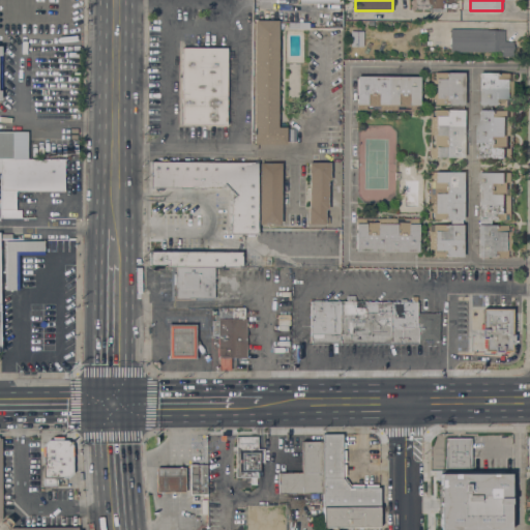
[(277,127),(286,127),(286,144),(254,144),(255,21),(256,21),(278,21),(277,127)]
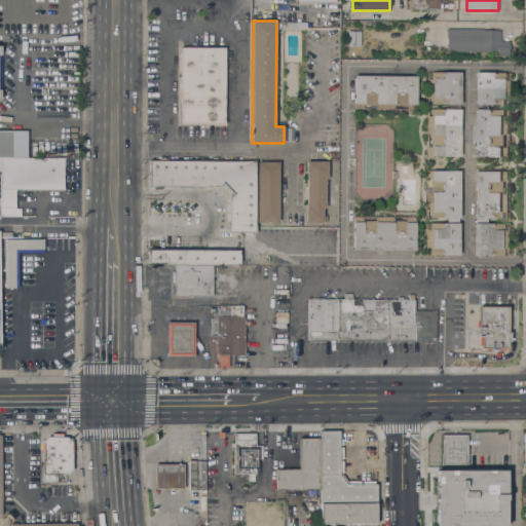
[(447,29),(483,29),(483,30),(500,30),(500,41),(510,41),(509,57),(496,57),(496,50),(483,50),(483,51),(447,51),(447,29)]
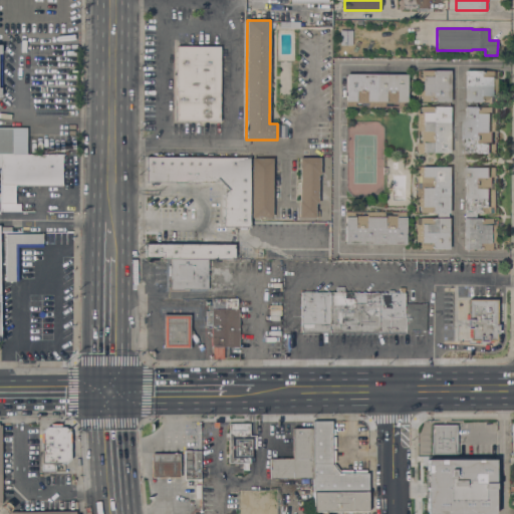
[(351,45),(339,45),(339,30),(351,30),(351,45)]
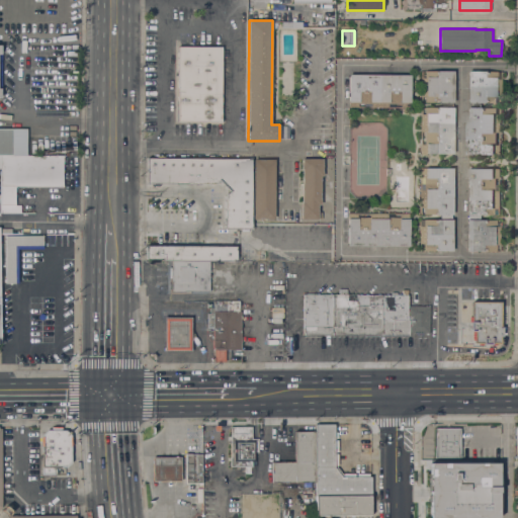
[(221,121),(177,121),(178,47),(222,47),(221,121)]
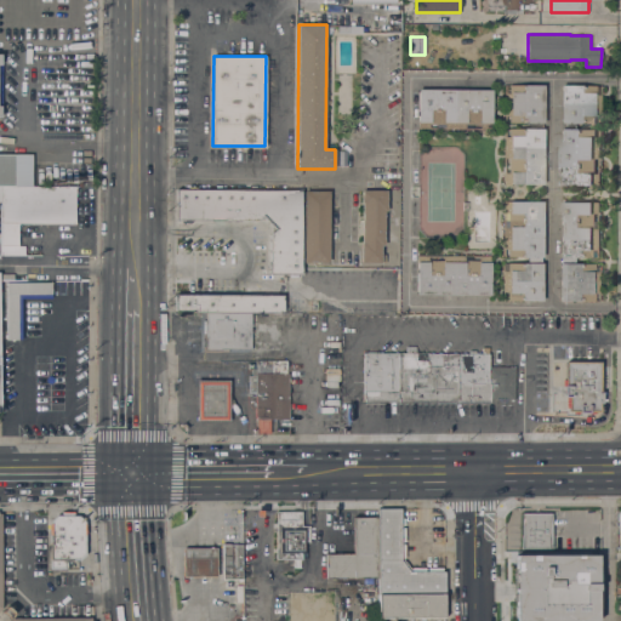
[(543,85),(543,123),(542,123),(542,129),(543,129),(543,184),(503,184),(503,129),(529,129),(529,123),(505,123),(505,85),(543,85)]
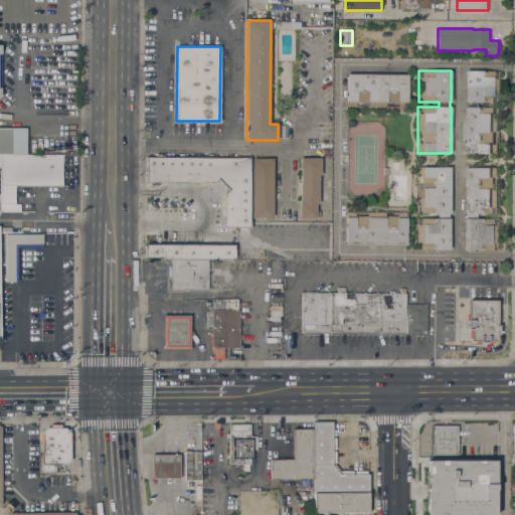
[(498,153),(465,153),(465,107),(467,107),(467,102),(465,102),(466,70),(498,70),(498,103),(478,102),(478,107),(498,107),(498,153)]
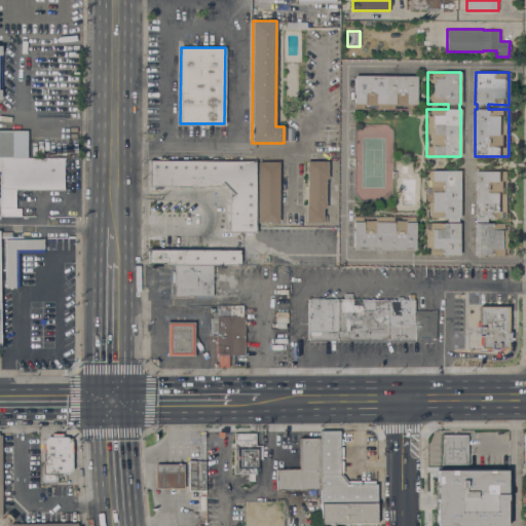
[(415,110),(376,109),(353,109),(353,75),(416,76),(416,104),(415,104),(415,110)]
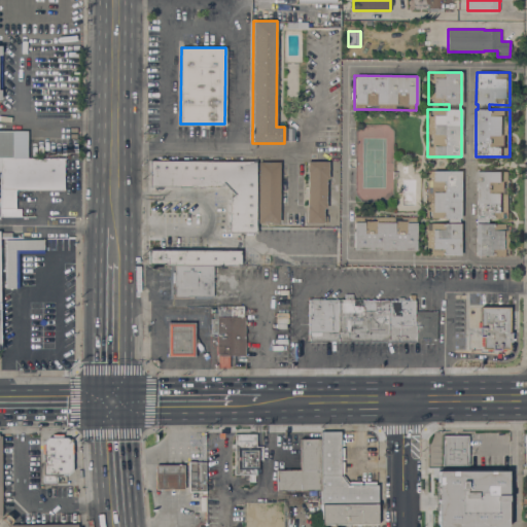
[(64,160),(63,190),(15,189),(15,209),(21,209),(21,216),(5,216),(0,216),(0,131),(28,131),(27,160),(64,160)]
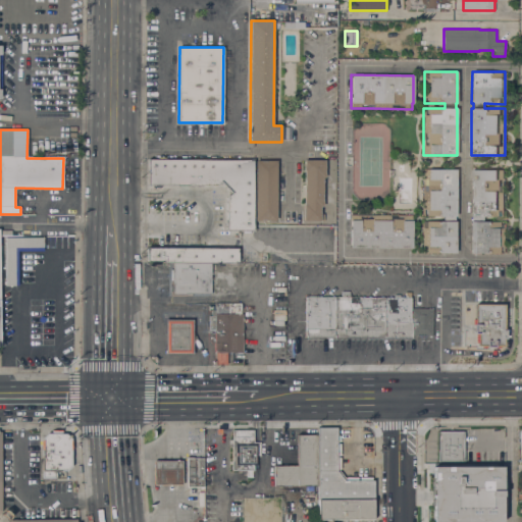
[(162,262),(147,262),(147,261),(147,248),(148,186),(148,159),(254,160),(253,224),(335,225),(335,264),(286,263),(233,263),(211,263),(162,262)]
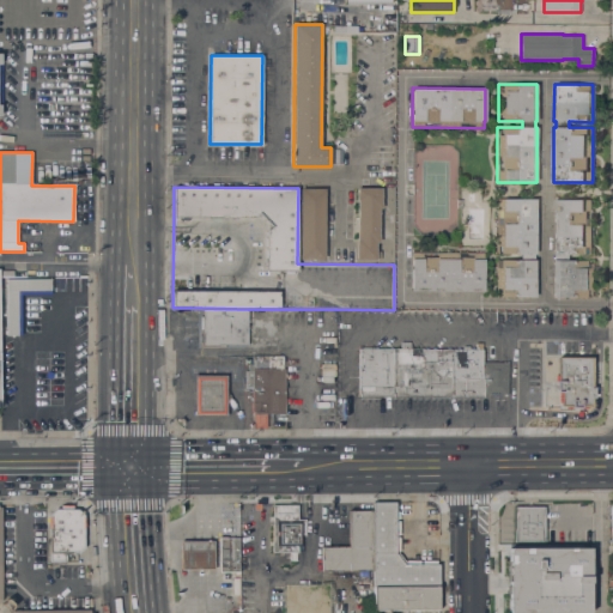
[(299,188),(325,188),(325,260),(299,259),(299,188)]
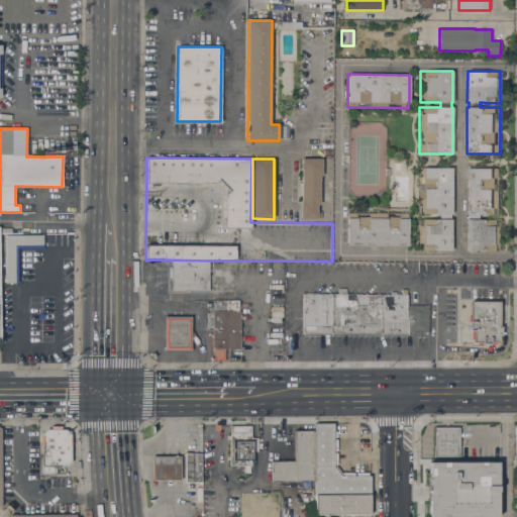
[(322,159),(322,176),(320,176),(320,204),(317,204),(317,212),(321,212),(321,219),(300,218),(301,202),(302,169),(301,169),(301,159),(322,159)]
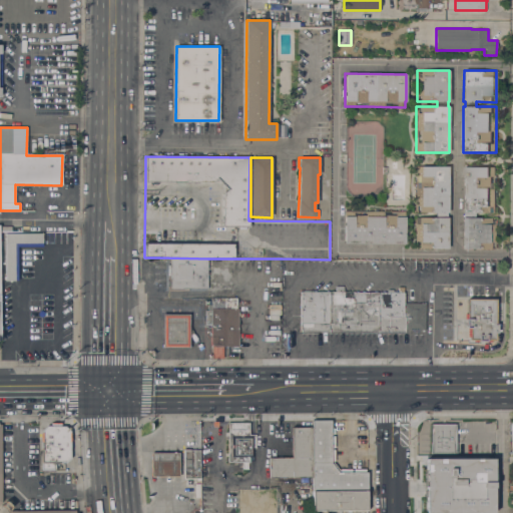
[(419,248),(419,241),(415,241),(415,217),(436,217),(436,212),(416,212),(416,166),(448,166),(448,212),(447,212),(447,217),(448,217),(448,248),(419,248)]
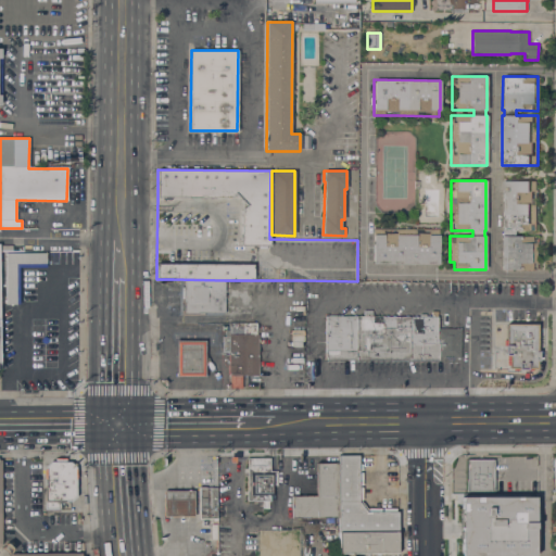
[(532,270),(501,269),(502,236),(503,236),(503,230),(501,230),(502,180),(536,180),(536,231),(535,231),(535,230),(515,230),(515,236),(536,236),(536,263),(535,263),(535,268),(532,268),(532,270)]
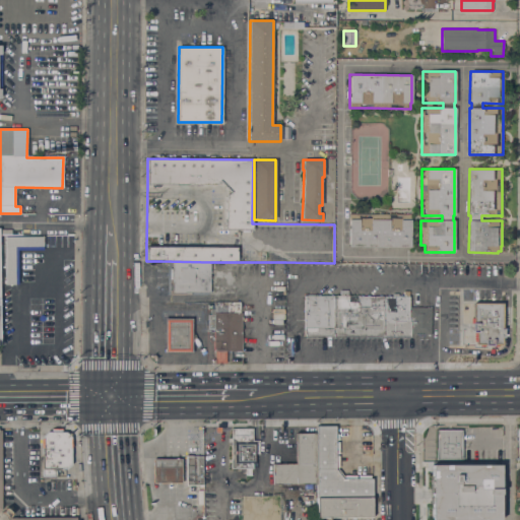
[(410,215),(410,248),(348,247),(349,218),(360,219),(360,217),(372,217),(372,214),(410,215)]
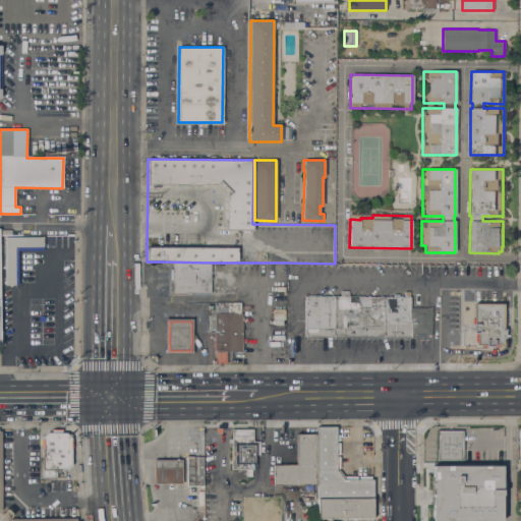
[(0,230),(11,230),(11,235),(1,235),(1,348),(0,348),(0,230)]
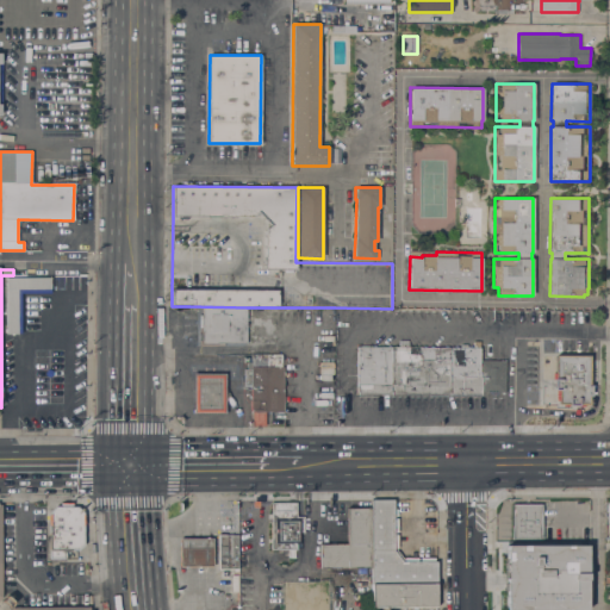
[(51,292),(51,293),(22,293),(22,334),(19,334),(19,336),(7,336),(7,334),(6,334),(6,332),(5,332),(5,329),(6,329),(6,285),(5,285),(5,282),(6,282),(6,278),(51,278),(51,280),(53,280),(53,292),(51,292)]
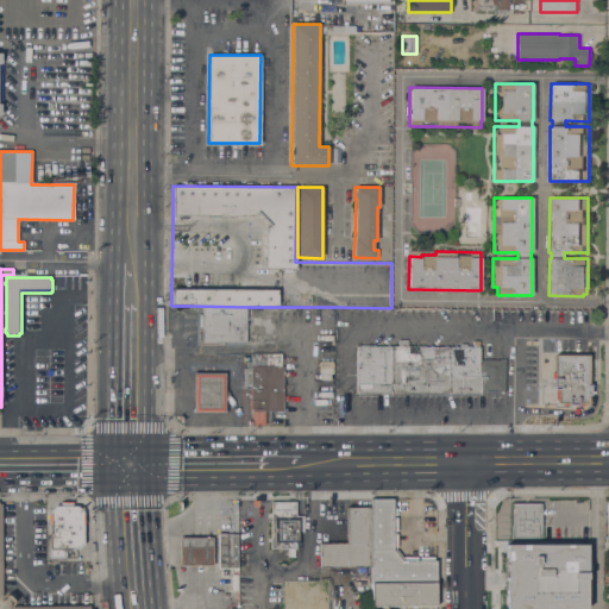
[(246,307),(246,343),(224,343),(224,345),(199,345),(199,314),(202,314),(202,306),(246,307)]
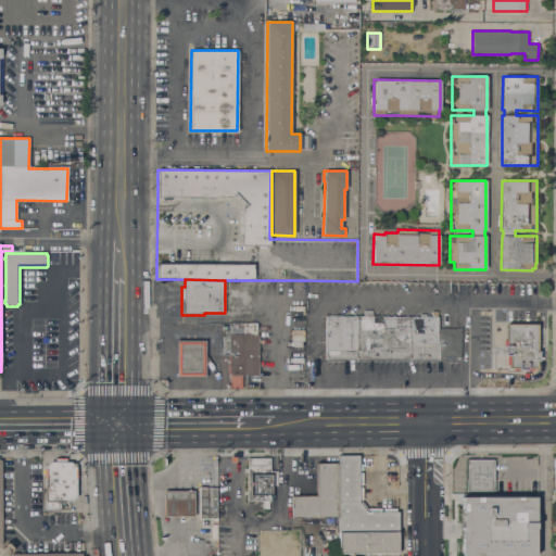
[(325,359),(325,316),(363,316),(364,310),(371,310),(371,316),(438,317),(438,328),(460,328),(460,357),(454,357),(453,361),(447,359),(446,357),(439,357),(439,362),(325,359)]
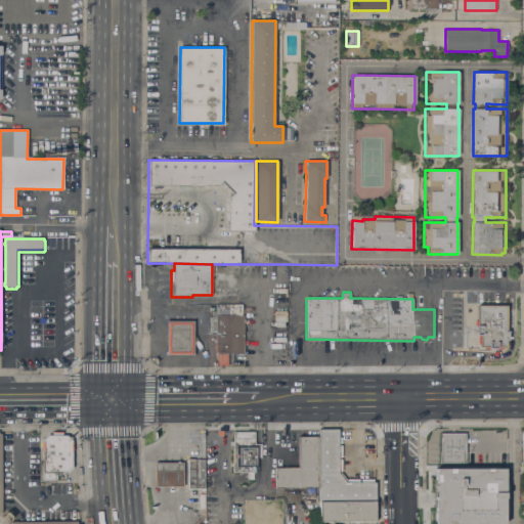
[(215,304),(242,305),(242,314),(244,314),(244,354),(215,354),(215,332),(215,317),(215,311),(215,304)]
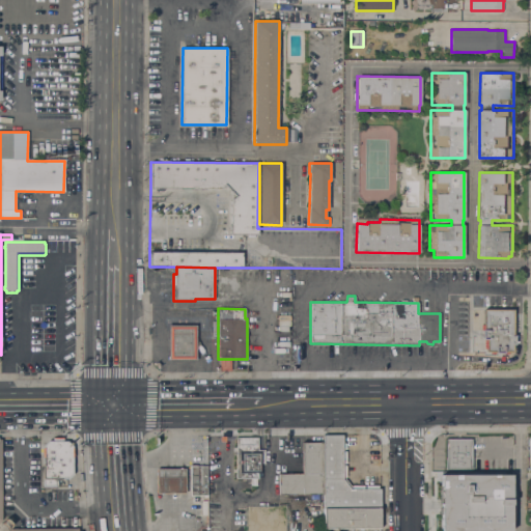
[(513,309),(513,335),(514,335),(514,337),(516,337),(516,341),(514,341),(514,344),(513,344),(513,352),(509,352),(509,354),(503,354),(503,353),(495,353),(495,354),(490,354),(490,352),(485,352),(486,348),(484,348),(484,340),(482,340),(482,330),(481,330),(481,325),(482,325),(482,309),(513,309)]
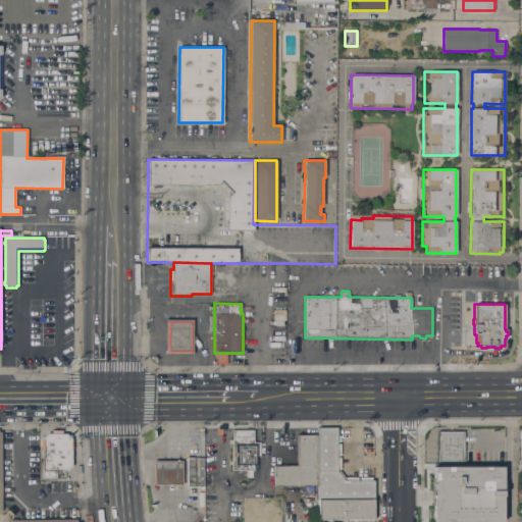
[(193,354),(165,354),(165,319),(193,319),(193,354)]
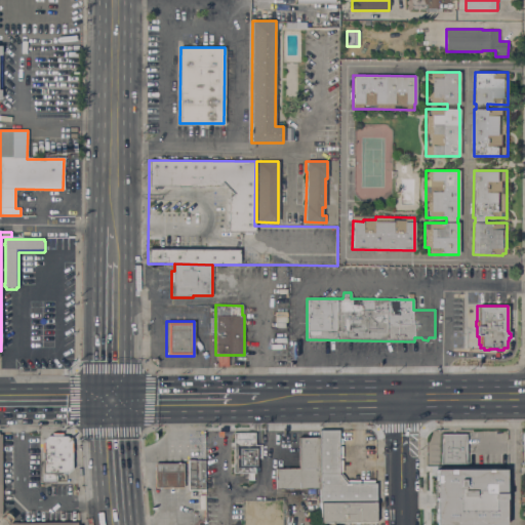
[(319,432),(338,432),(338,438),(341,438),(341,444),(338,444),(338,446),(341,446),(341,458),(338,457),(338,460),(341,460),(341,472),(338,472),(338,473),(340,473),(347,481),(346,482),(346,483),(348,483),(348,480),(360,480),(360,483),(361,483),(362,480),(373,480),(373,483),(375,483),(375,503),(320,503),(319,488),(319,437),(319,432)]
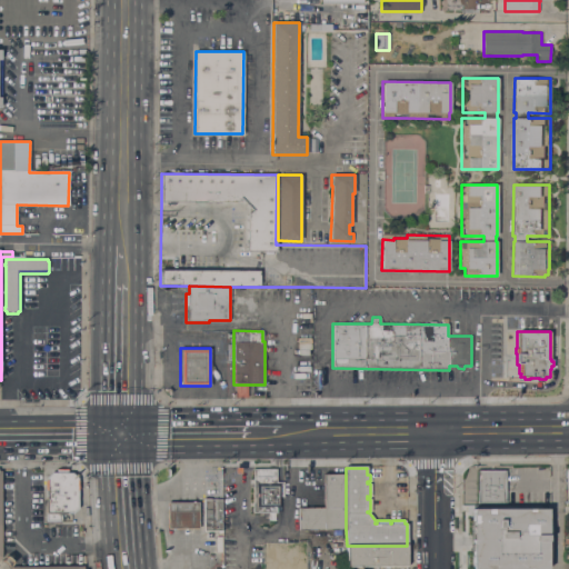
[(277,469),(277,481),(283,481),(283,497),(280,497),(280,507),(277,507),(277,512),(275,512),(275,520),(269,520),(269,512),(252,512),(252,502),(253,502),(253,469),(277,469)]
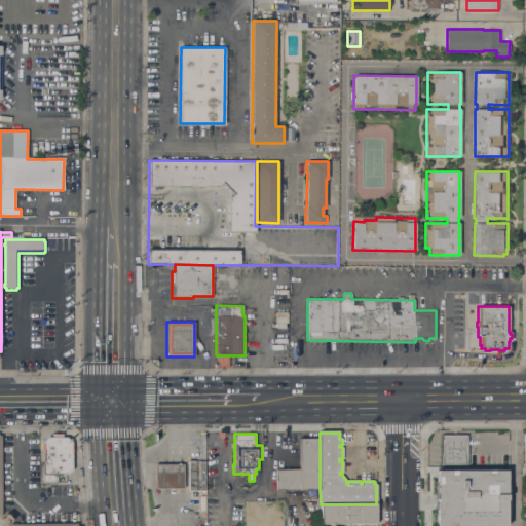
[(0,519),(6,513),(12,519),(4,525),(7,525),(10,523),(77,523),(77,525),(0,525),(0,435),(1,435),(2,514),(0,516),(0,519)]
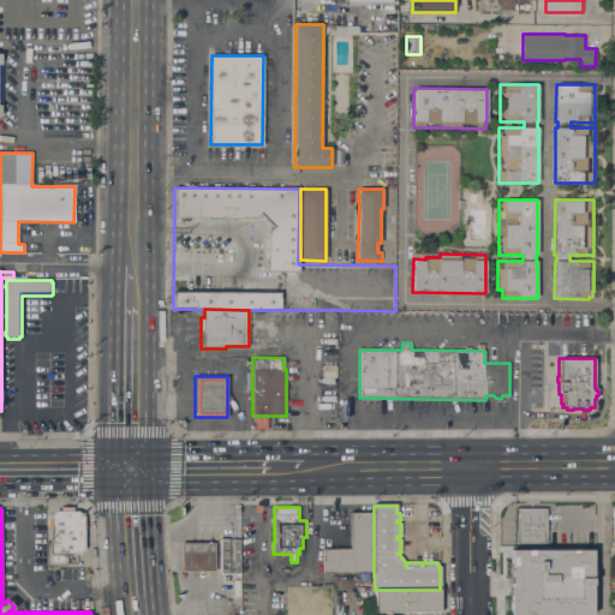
[(517,508),(547,508),(547,543),(517,543),(517,508)]
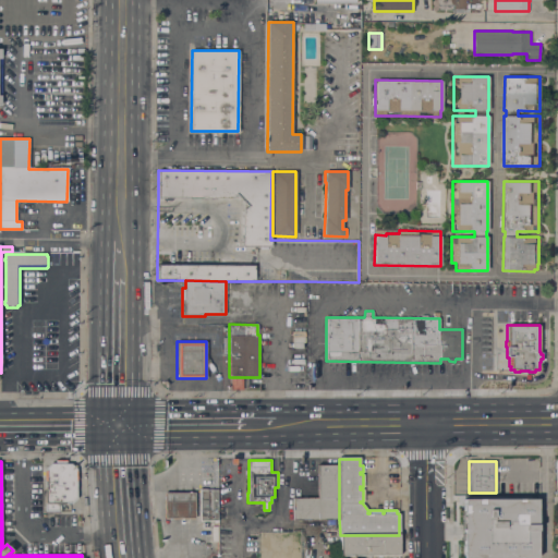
[(77,498),(72,504),(59,504),(59,511),(46,511),(45,469),(50,463),(71,463),(76,469),(77,498)]
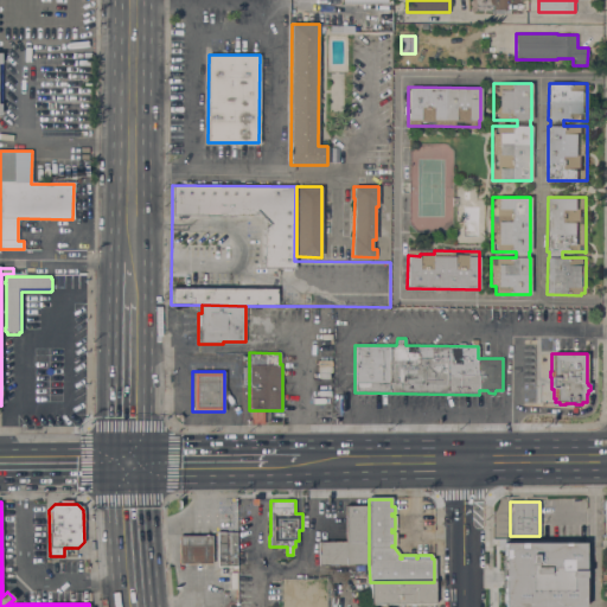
[(318,564),(319,542),(345,542),(345,505),(369,505),(369,564),(318,564)]
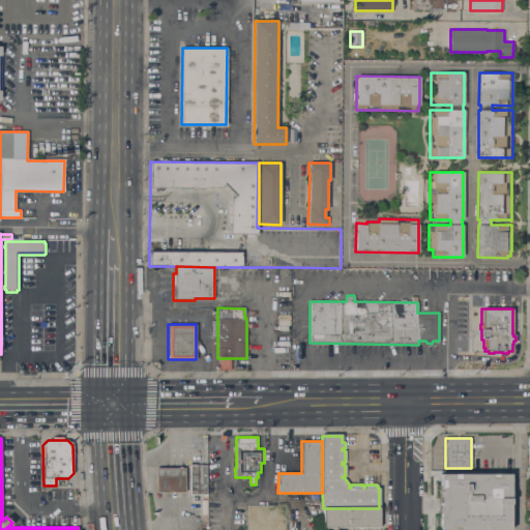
[(207,494),(189,495),(189,464),(196,464),(196,465),(207,465),(207,494)]
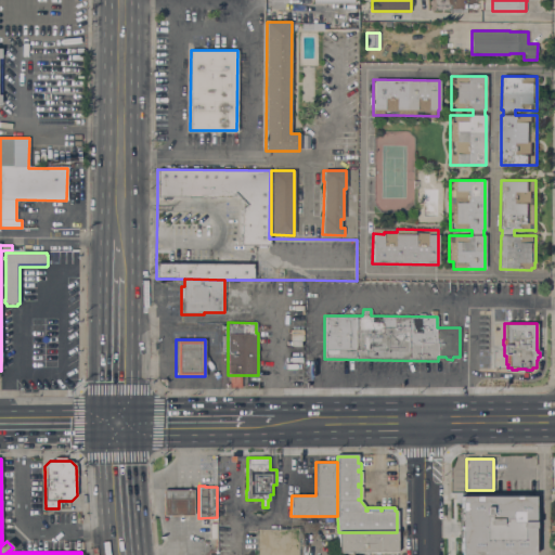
[(193,489),(194,515),(164,516),(164,490),(193,489)]
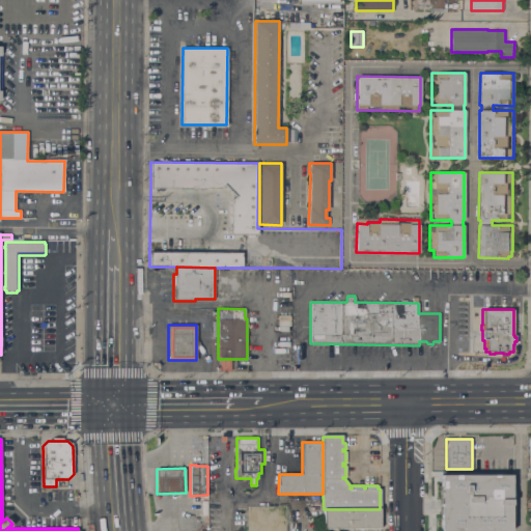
[(511,472),(511,476),(512,476),(512,530),(439,530),(439,472),(511,472)]
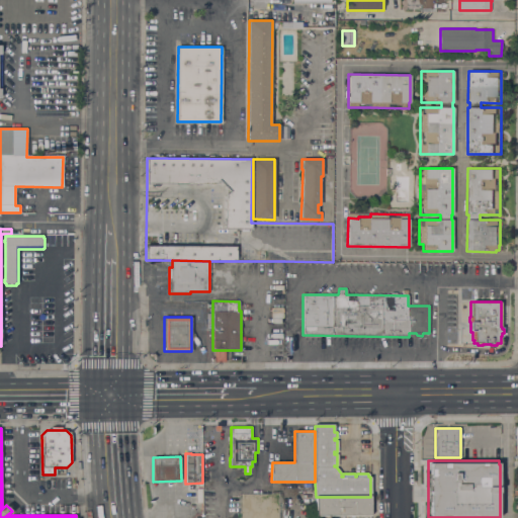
[(279,517),(239,517),(239,496),(279,496),(279,517)]
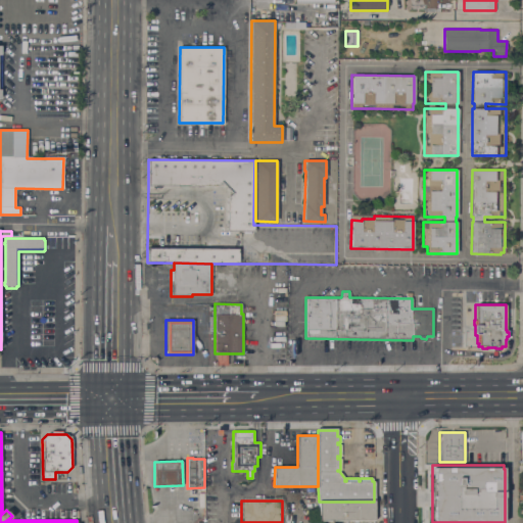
[(374,502),(374,520),(319,520),(319,502),(374,502)]
